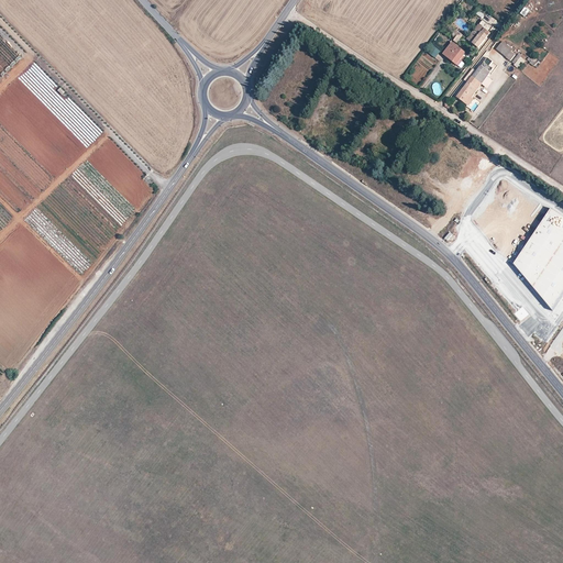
[(520,13),(525,17),(530,10),(525,7),(520,13)]
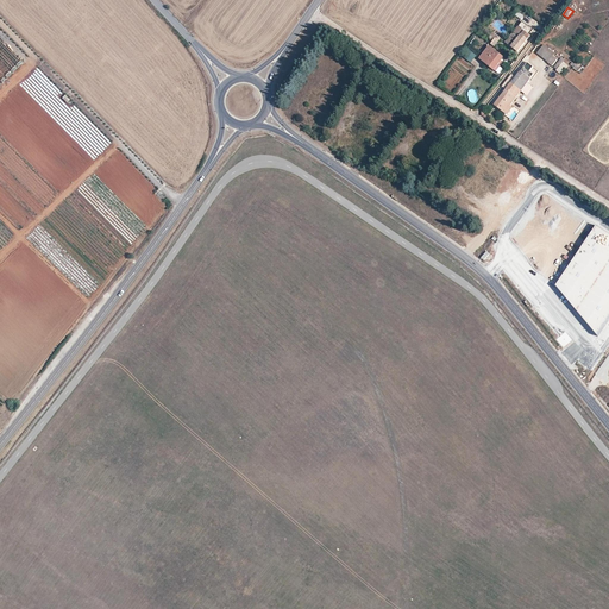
[(522,22),(506,43),(519,52),(529,38),(527,37),(533,29),(529,26),(529,27),(522,22)]
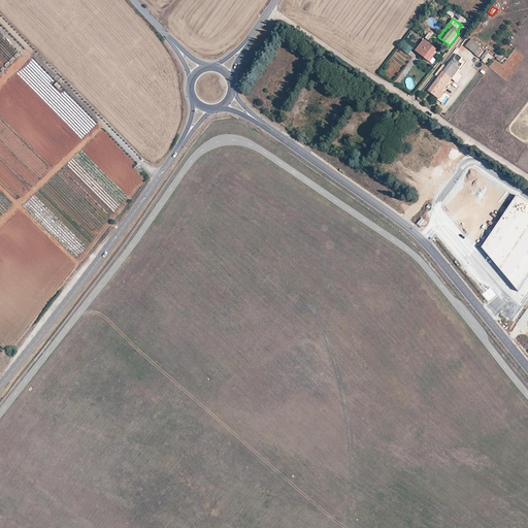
[(471,38),(465,45),(480,57),(485,50),(471,38)]
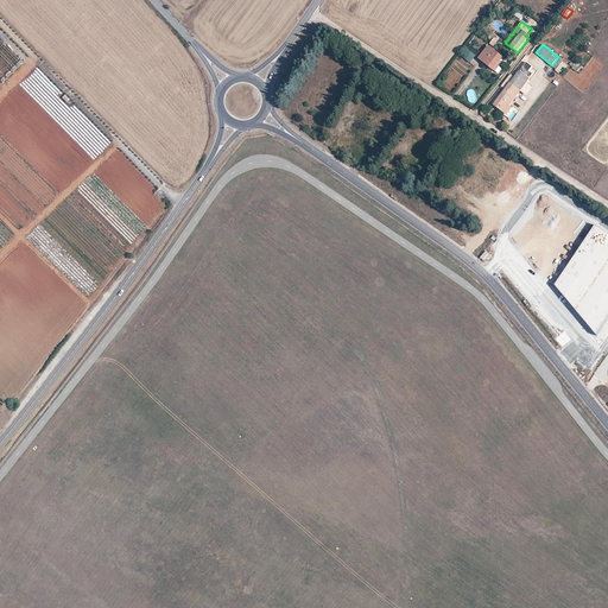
[(479,59),(494,71),(502,59),(488,48),(479,59)]
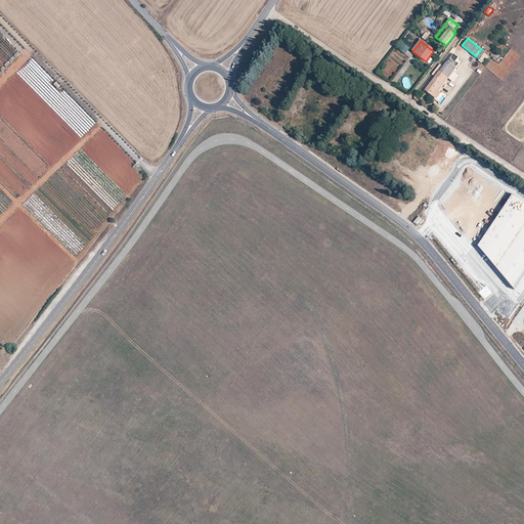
[(398,48),(405,53),(409,47),(403,42),(398,48)]
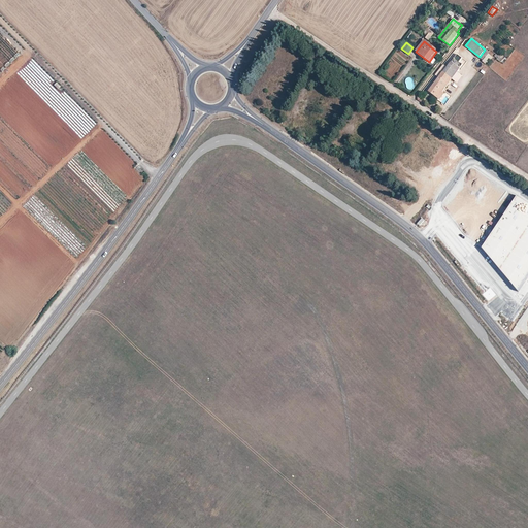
[(486,64),(492,56),(486,51),(480,59),(486,64)]
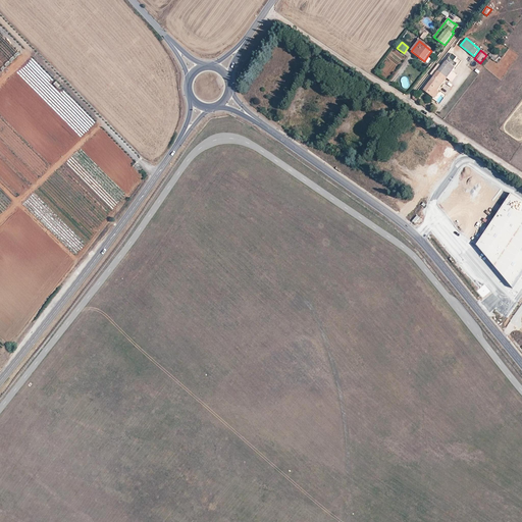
[(423,90),(434,98),(439,91),(437,90),(455,66),(457,63),(454,61),(457,57),(452,53),(446,60),(445,60),(423,90)]
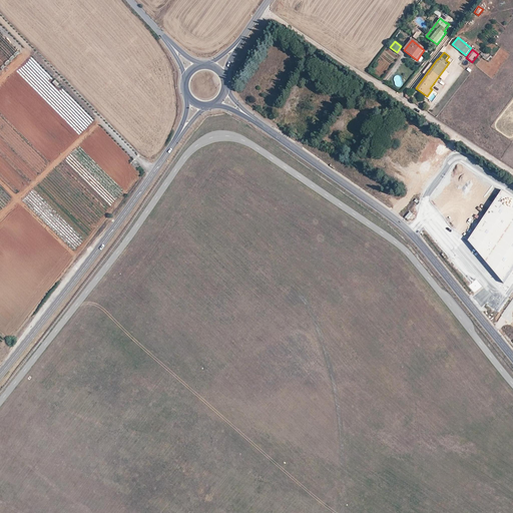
[(302,119),(309,108),(297,101),(290,112),(302,119)]
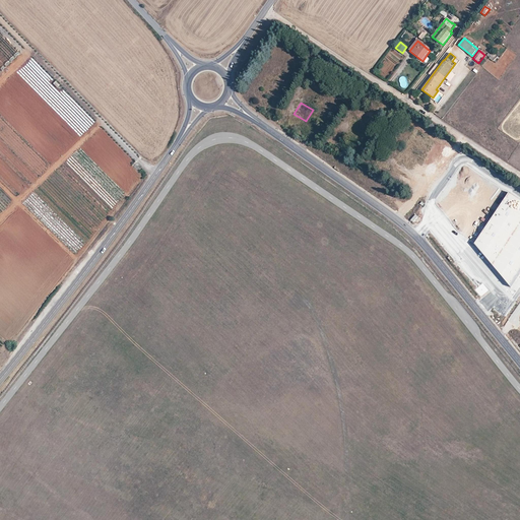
[(358,141),(368,131),(358,123),(348,133),(358,141)]
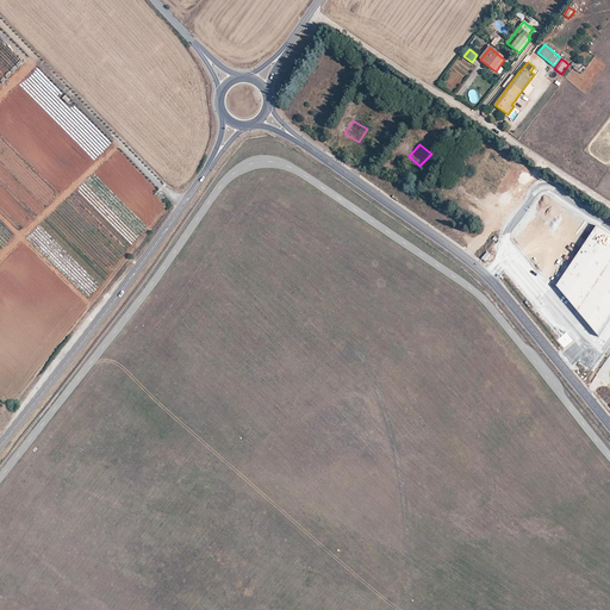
[(495,209),(518,169),(490,153),(467,192),(495,209)]
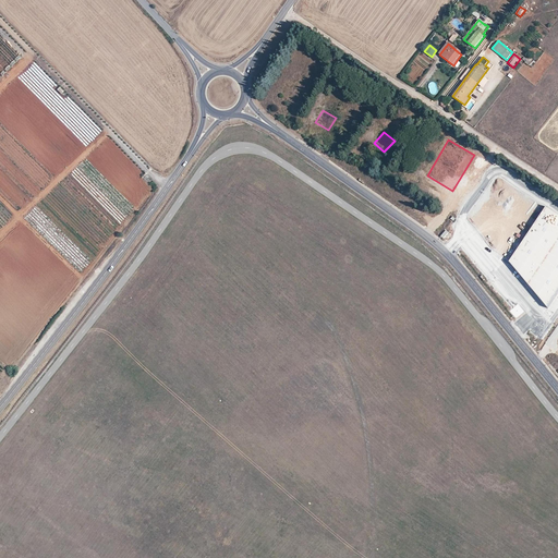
[(486,177),(489,179),(471,211),(508,232),(531,193),(490,169),(486,177)]
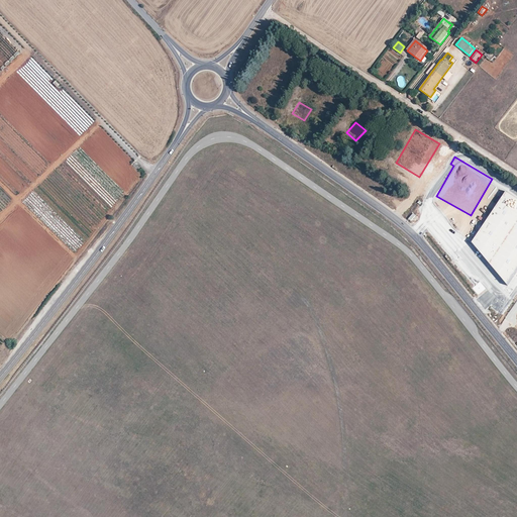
[(516,267),(516,198),(506,191),(471,242),(506,284),(516,267)]
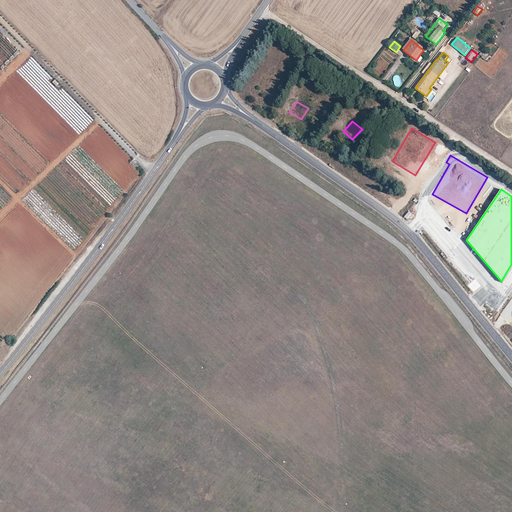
[(385,197),(390,201),(393,198),(386,192),(384,196),(385,197)]
